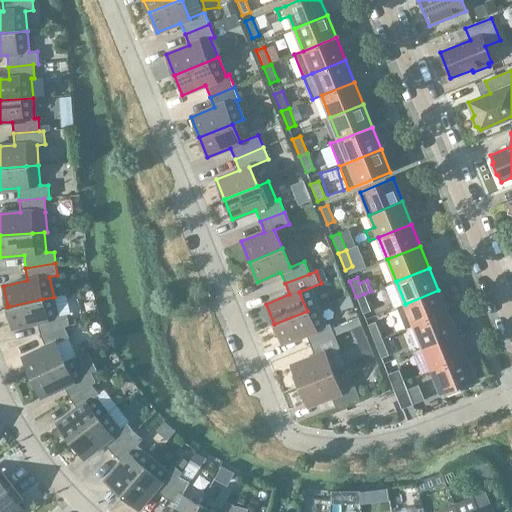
[(405,329),(414,326),(447,313),(438,290),(405,304),(396,307),(405,329)]
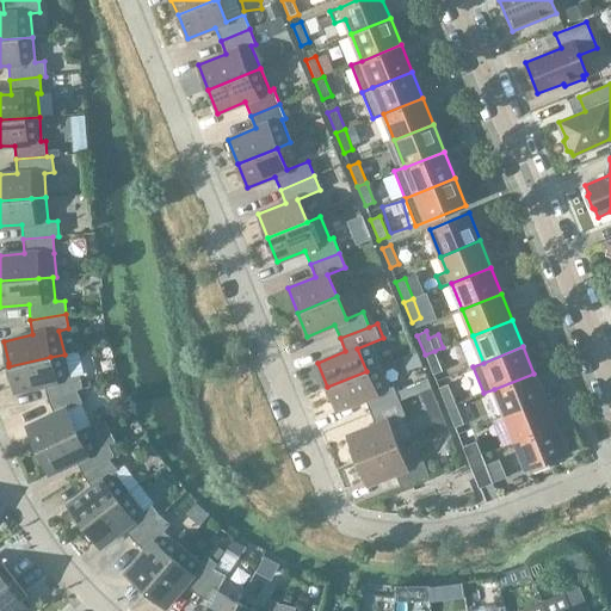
[(442,371),(434,351),(425,355),(433,375),(442,371)]
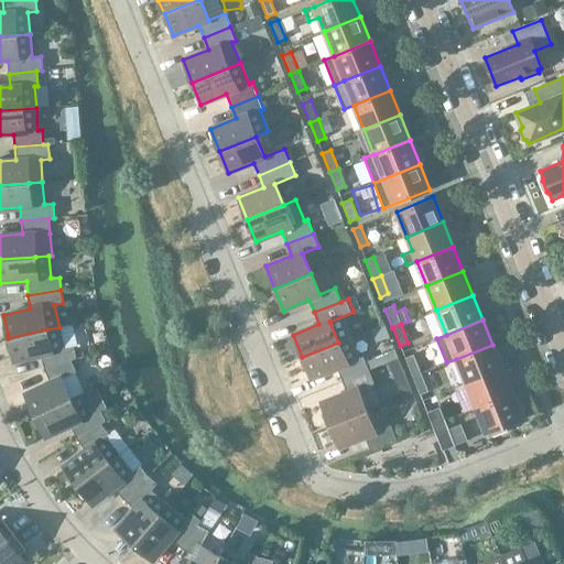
[(384,325),(371,331),(377,343),(389,337),(384,325)]
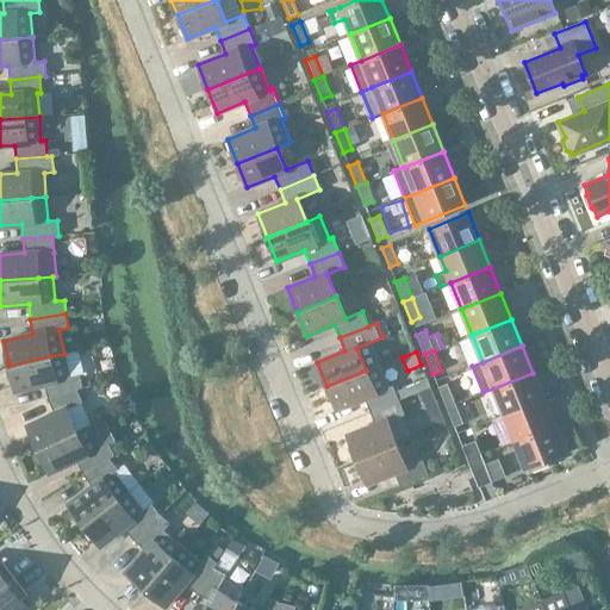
[(64,354),(50,356),(8,366),(10,369),(14,391),(44,385),(48,399),(76,390),(82,388),(79,375),(69,378),(64,354)]
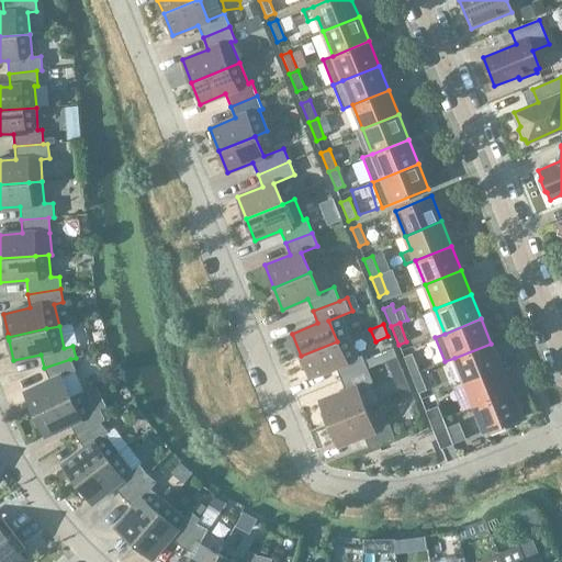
[(335,368),(340,380),(367,369),(361,356),(358,357),(349,336),(337,341),(301,356),(310,378),(335,368)]
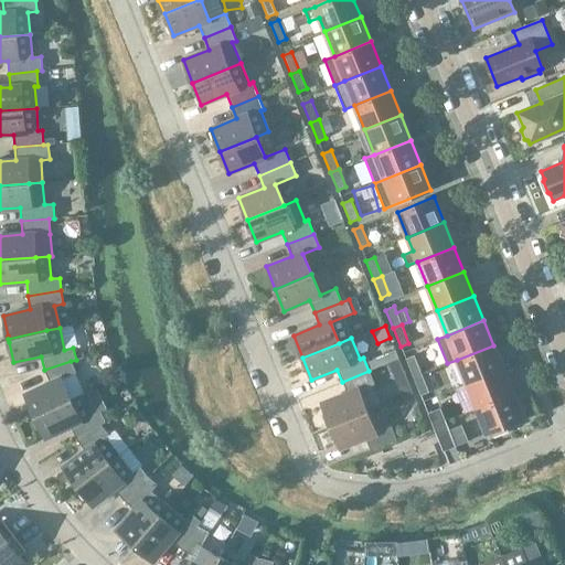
[(503,370),(493,345),(457,360),(467,384),(503,370)]
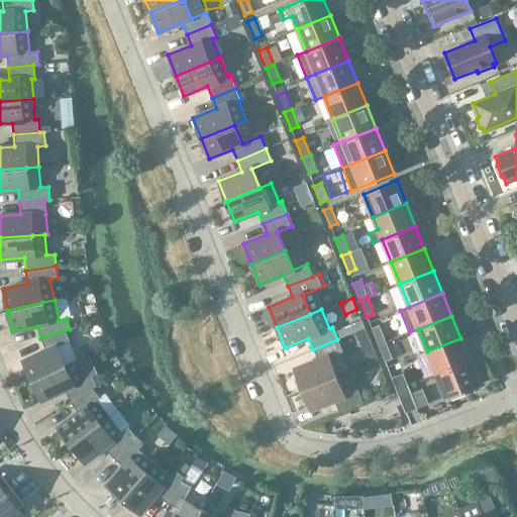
[(371,328),(378,345),(386,342),(379,325),(371,328)]
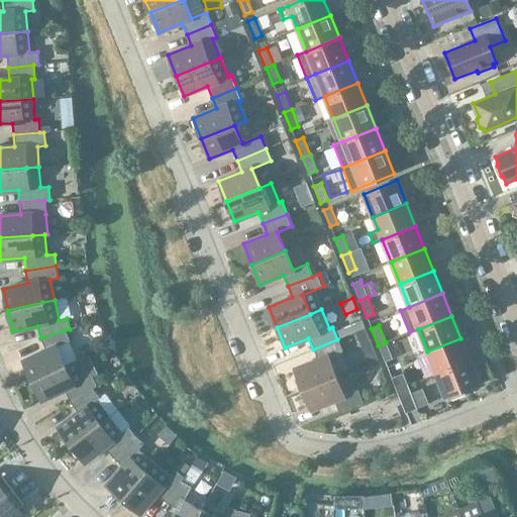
[(70,341),(65,330),(40,338),(45,350),(23,362),(30,379),(31,382),(65,367),(56,347),(70,341)]
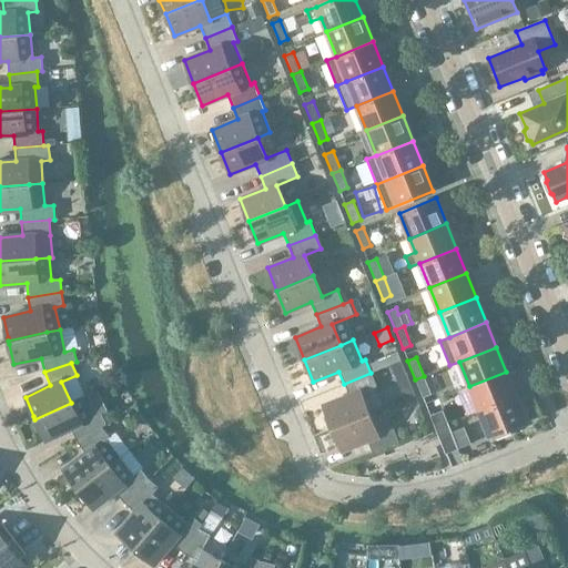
[(375,372),(371,373),(344,384),(348,396),(323,406),(332,428),(368,414),(361,393),(381,385),(375,372)]
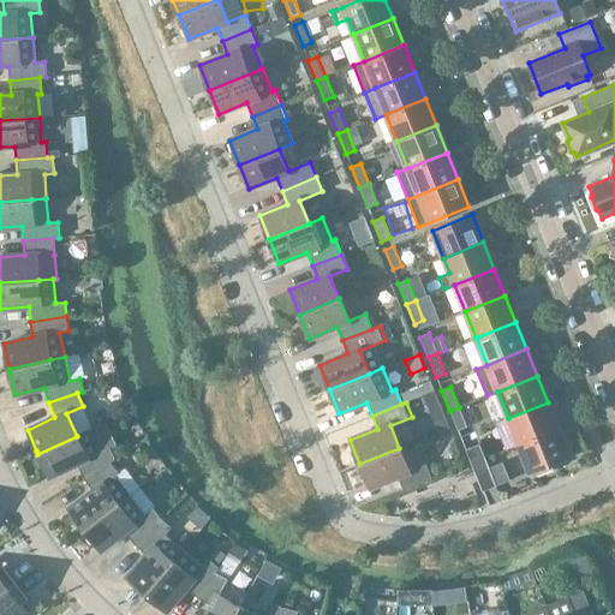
[(508,418),(519,445),(559,429),(548,402),(508,418)]
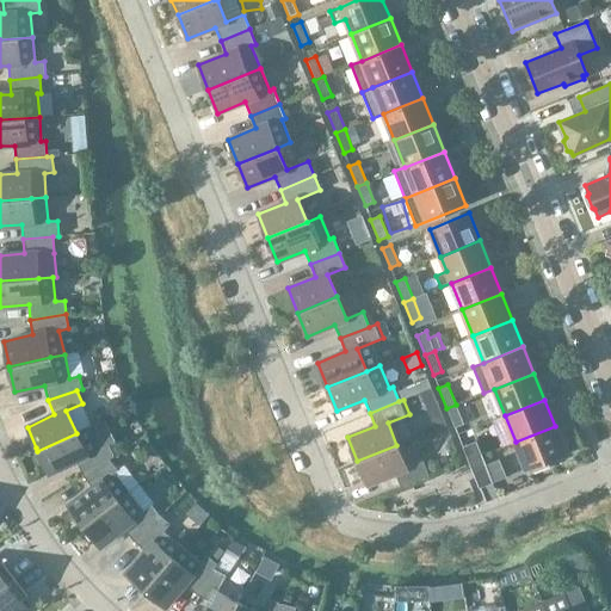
[(456,405),(446,408),(455,429),(463,425),(456,405)]
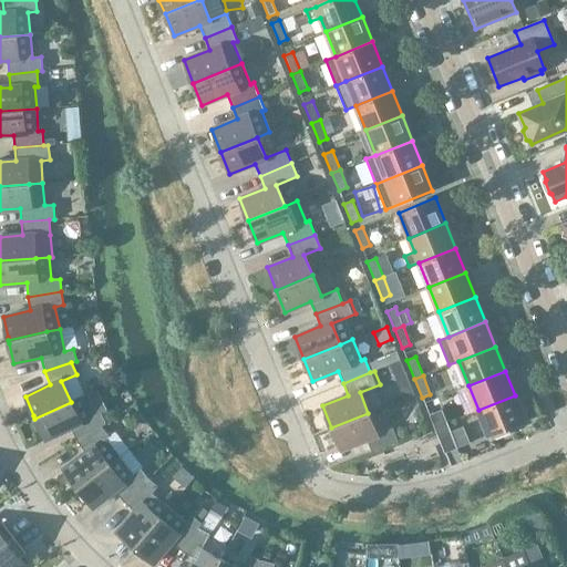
[(37,421),(45,440),(71,428),(76,441),(101,426),(105,423),(101,412),(92,416),(83,395),(71,402),(34,419),(37,421)]
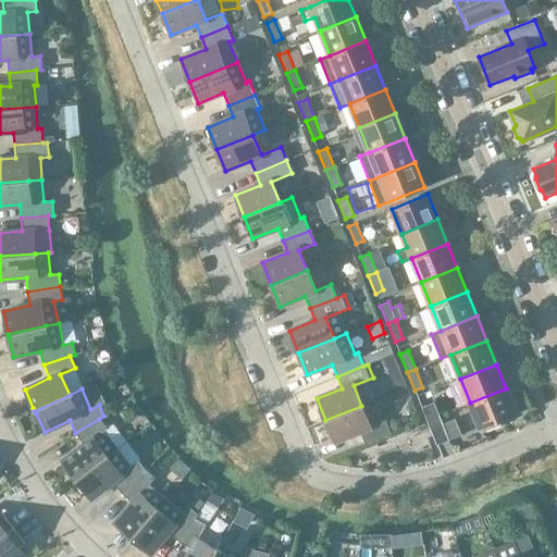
[(516,413),(506,388),(470,403),(482,433),(500,425),(498,420),(516,413)]
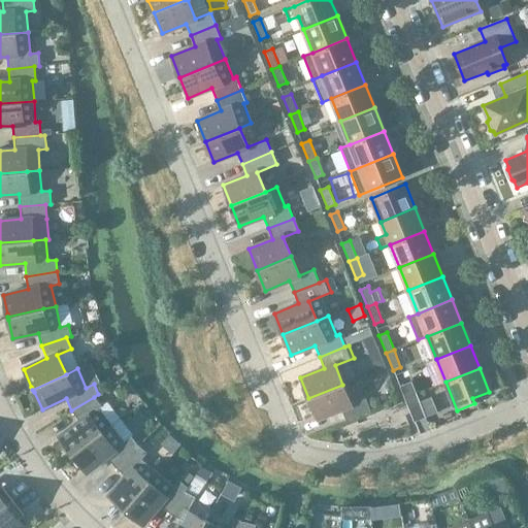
[(399,387),(404,398),(416,393),(410,382),(399,387)]
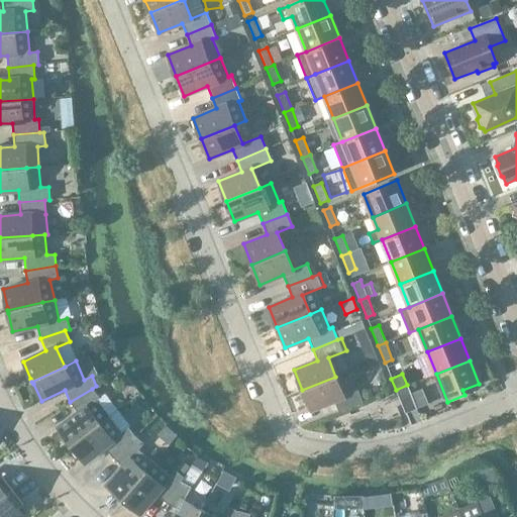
[(343,396),(335,377),(302,390),(310,410),(334,401),(338,412),(363,402),(357,390),(343,396)]
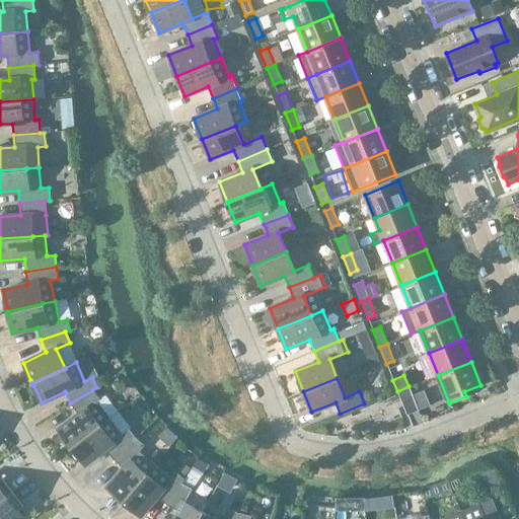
[(418,411),(409,386),(397,391),(406,415),(418,411)]
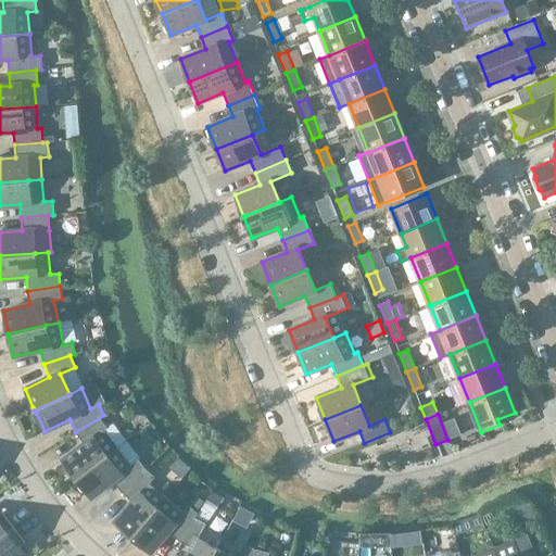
[(76,479),(106,456),(117,447),(104,430),(106,428),(99,418),(75,432),(84,444),(62,460),(75,477),(74,477),(76,479)]
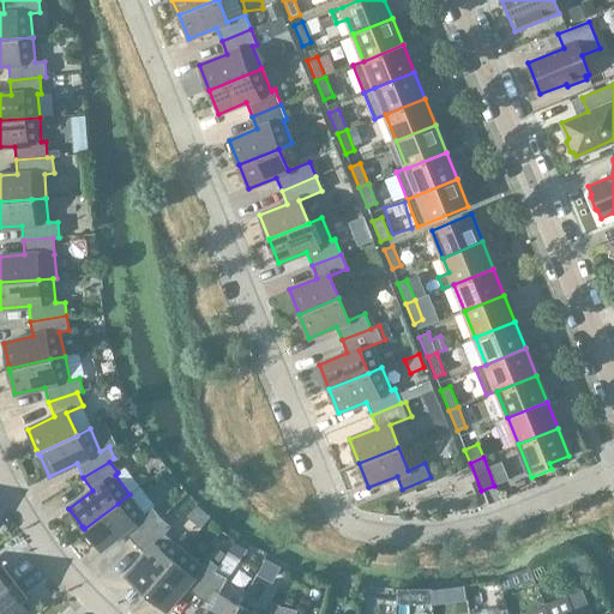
[(130,494),(118,504),(84,529),(86,533),(86,531),(101,549),(124,531),(134,543),(161,518),(152,507),(144,513),(130,494)]
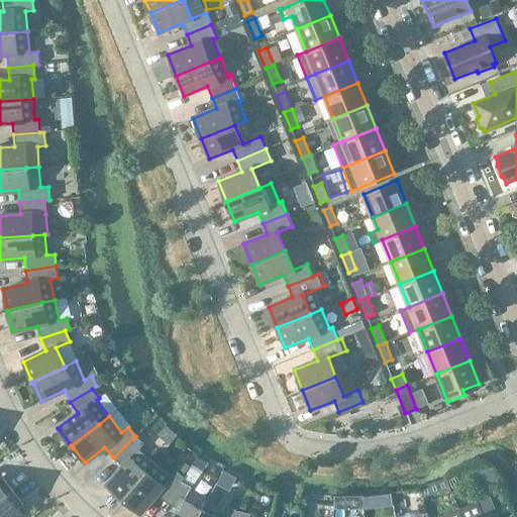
[(123,500),(146,473),(153,463),(138,450),(143,443),(135,436),(113,457),(123,467),(106,486),(121,498),(120,498),(123,500)]
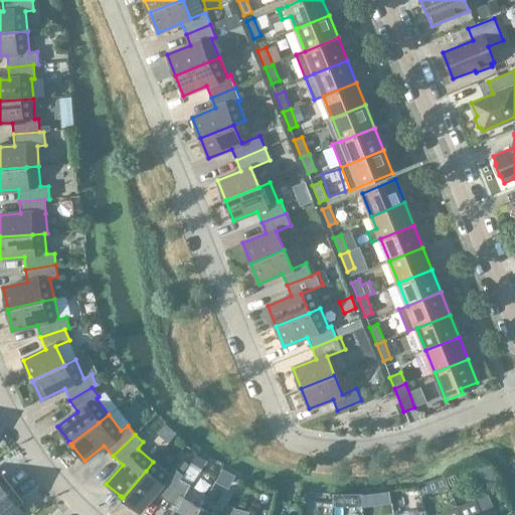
[(166,501),(180,480),(183,476),(174,469),(169,475),(153,462),(146,471),(123,498),(125,500),(139,512),(156,493),(166,501)]
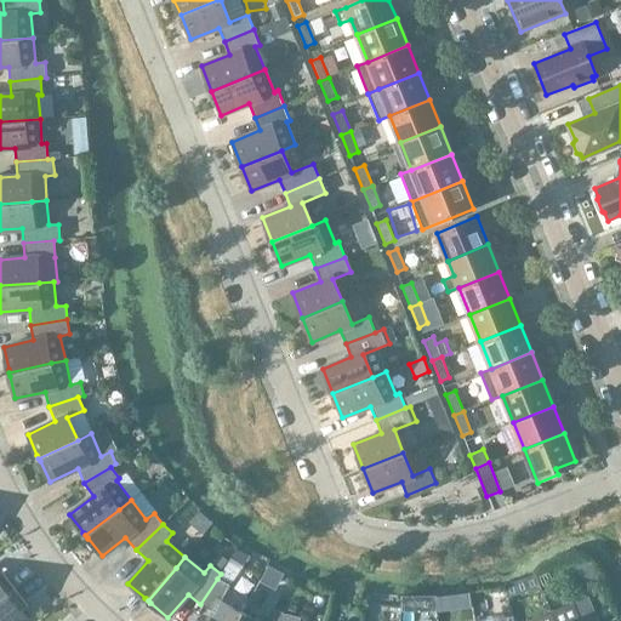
[(0,599),(15,588),(5,576),(0,580),(0,599)]
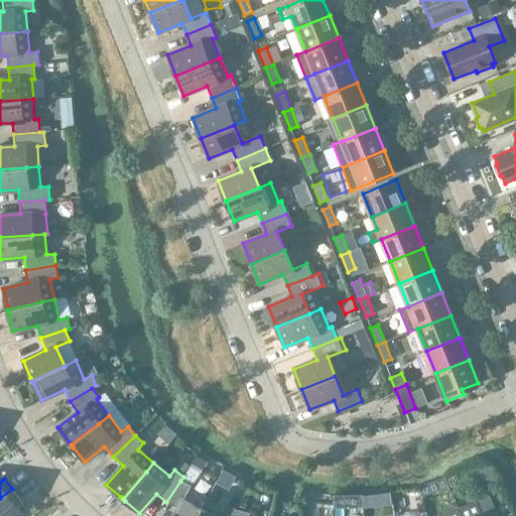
[(198,515),(202,509),(209,496),(180,481),(166,502),(177,508),(173,515),(198,515)]
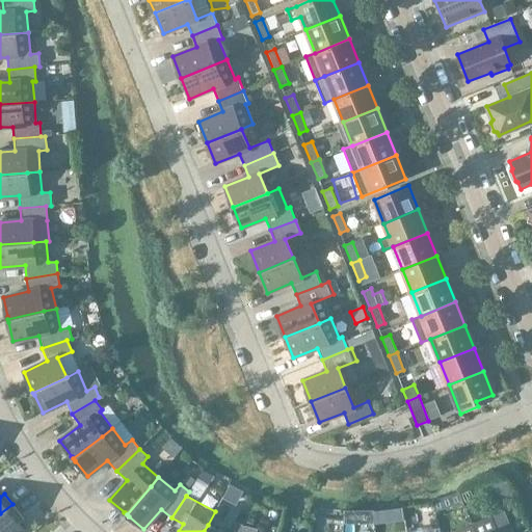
[(0,531),(21,531),(23,531),(15,519),(20,514),(12,504),(0,513),(0,531)]
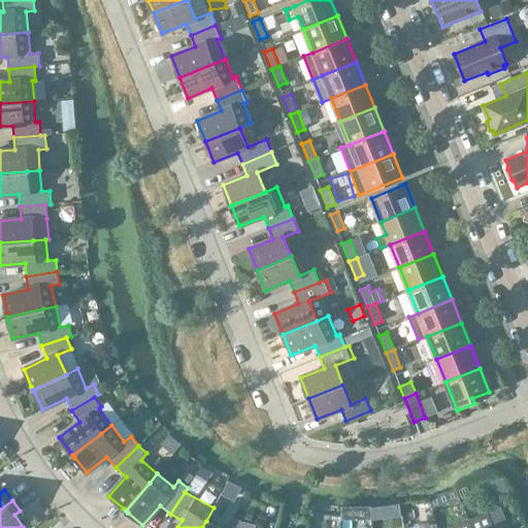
[(507,527),(500,506),(467,520),(470,527),(507,527)]
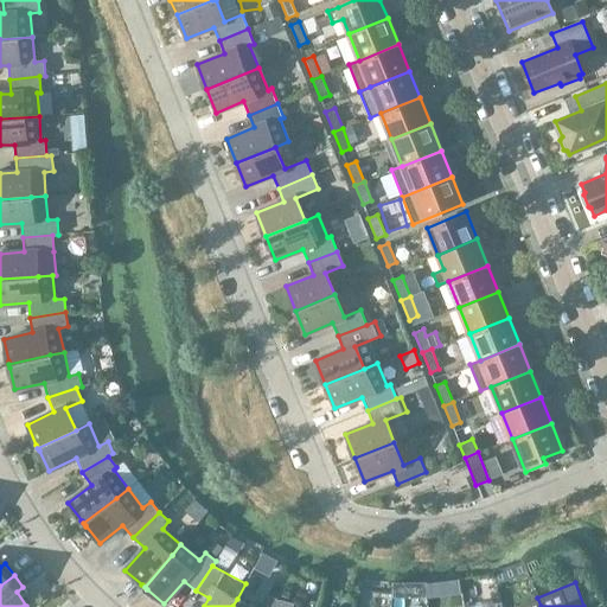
[(276,606),(279,600),(267,594),(260,606),(253,606),(237,599),(232,606),(276,606)]
